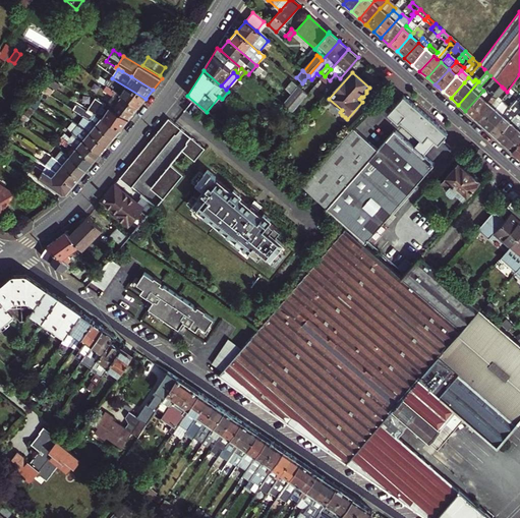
[(146,99),(112,78),(108,84),(101,79),(99,82),(106,88),(138,108),(146,99)]
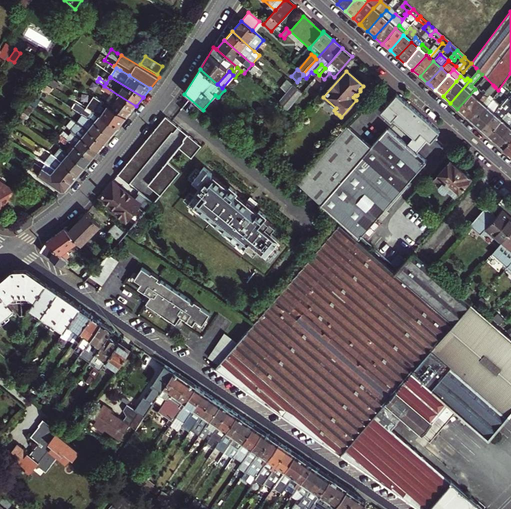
[(294,85),(286,79),(278,87),(286,94),(292,87),(294,85)]
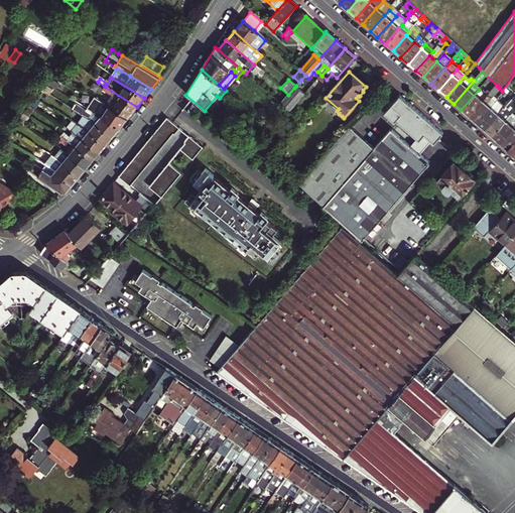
[(49,81),(45,86),(57,93),(60,87),(49,81)]
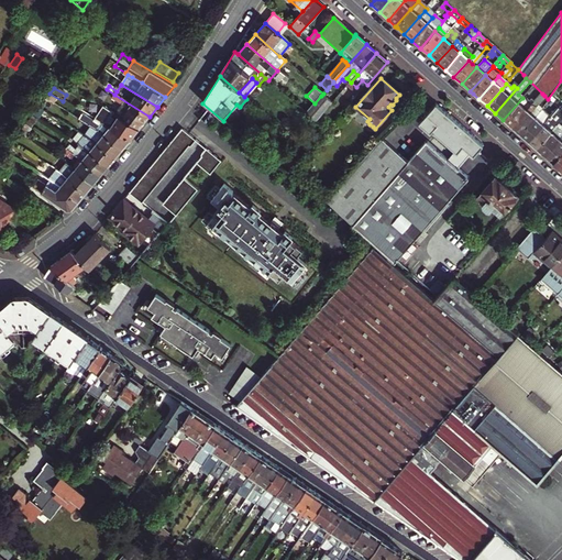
[(533,103),(511,128),(519,134),(539,112),(535,108),(536,106),(544,96),(542,94),(533,103)]
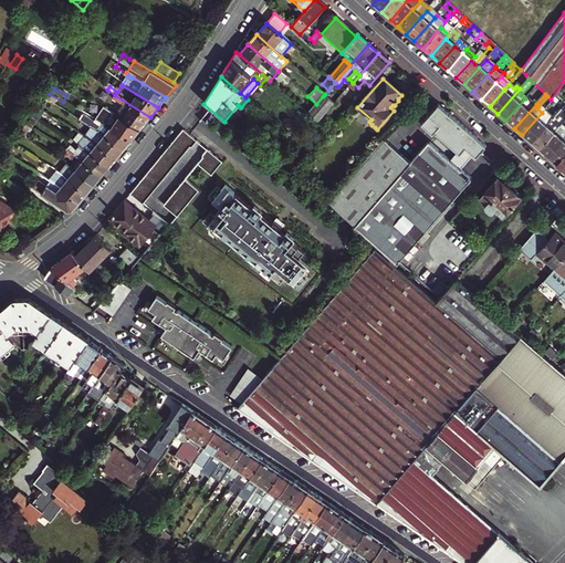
[(122,106),(115,116),(138,131),(150,117),(115,95),(112,100),(122,106)]
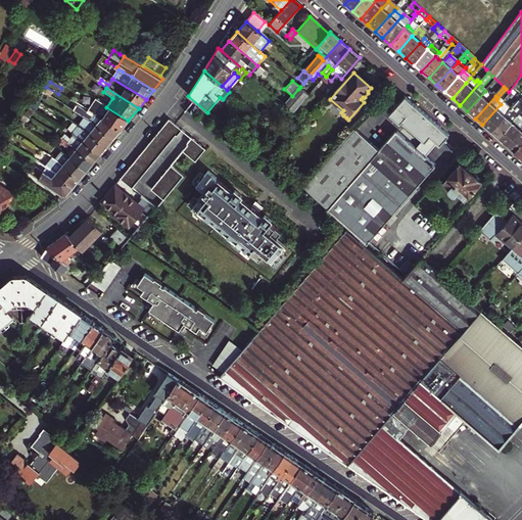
[(284,105),(293,114),(309,97),(298,89),(292,96),(284,105)]
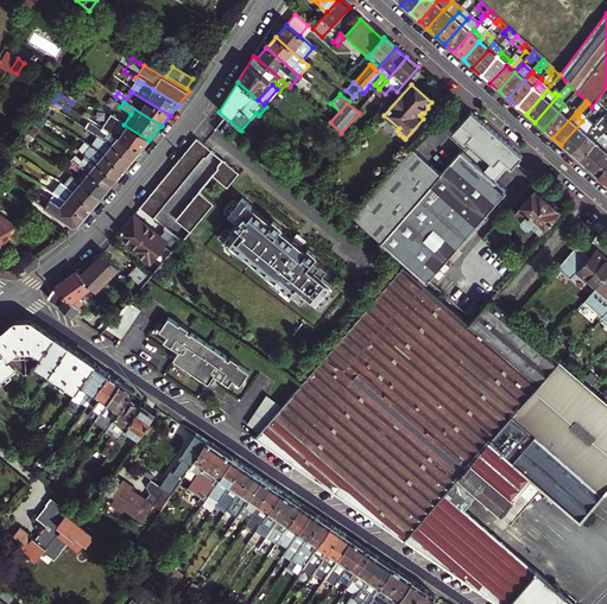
[(564,106),(543,129),(552,138),(576,112),(574,109),(571,112),(564,106)]
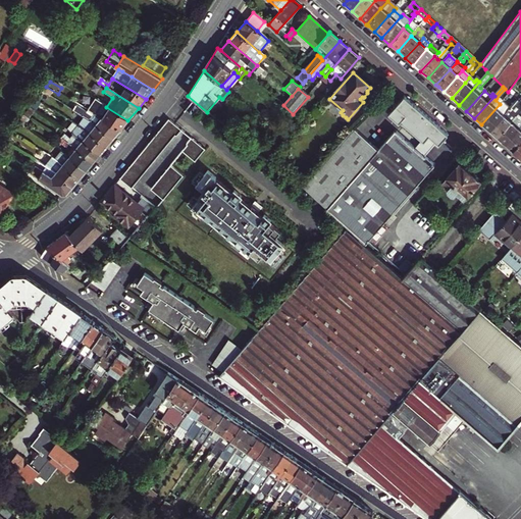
[(41,93),(39,96),(47,101),(49,97),(41,93)]
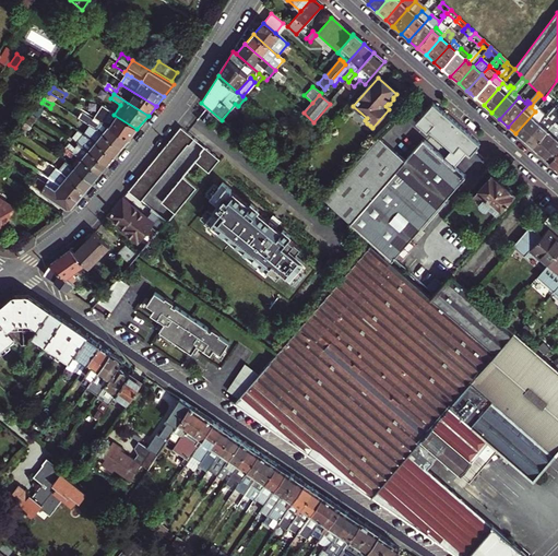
[(479,145),(432,104),(416,122),(427,132),(429,130),(454,151),(460,145),(471,155),(479,145)]
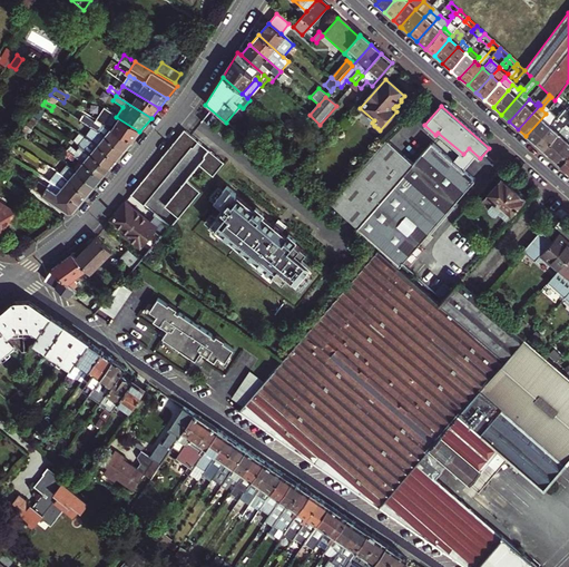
[(558,134),(562,129),(568,121),(568,114),(565,109),(556,119),(535,144),(542,152),(558,134)]
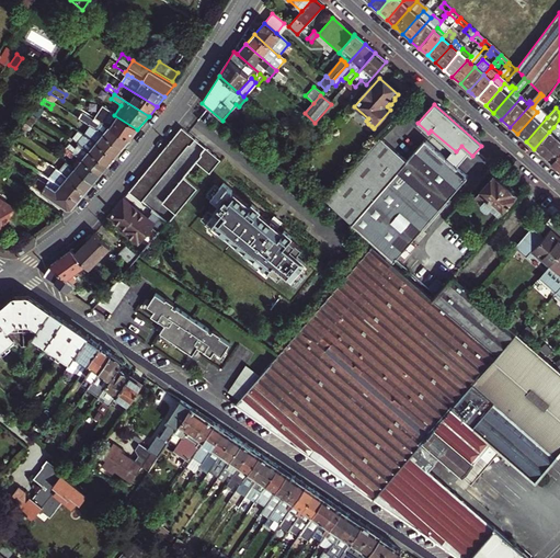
[(37,109),(31,116),(36,121),(43,112),(37,109)]
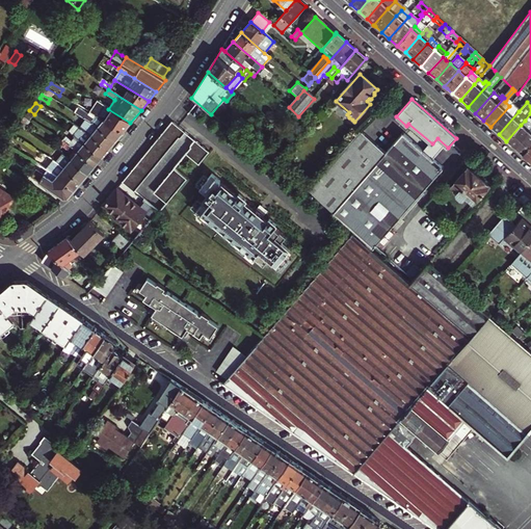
[(104,107),(100,104),(95,110),(100,112),(104,107)]
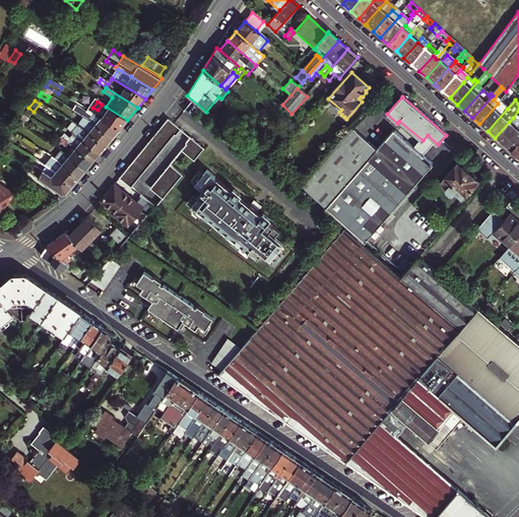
[(498,104),(479,124),(488,131),(507,109),(500,102),(498,104)]
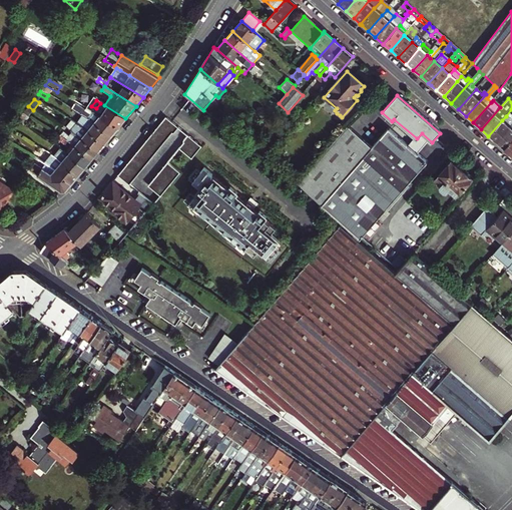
[(80,105),(92,111),(119,127),(125,118),(104,105),(100,103),(96,108),(91,106),(83,101),(80,105)]
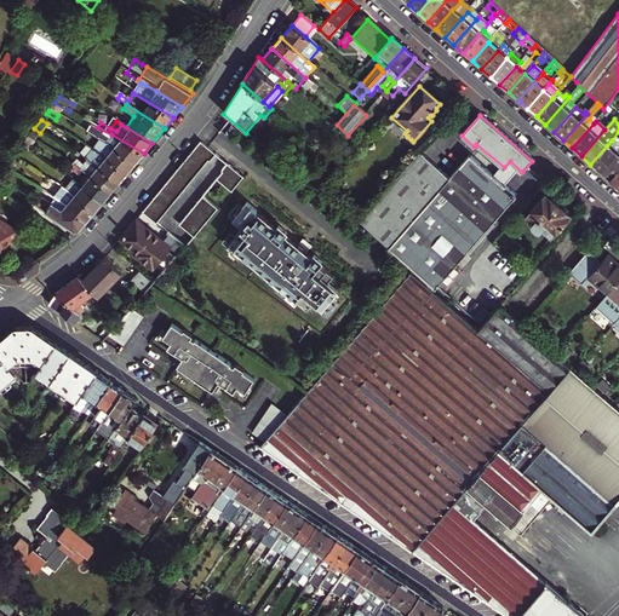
[(112,151),(133,166),(137,162),(144,154),(112,134),(109,138),(91,125),(86,132),(112,151)]
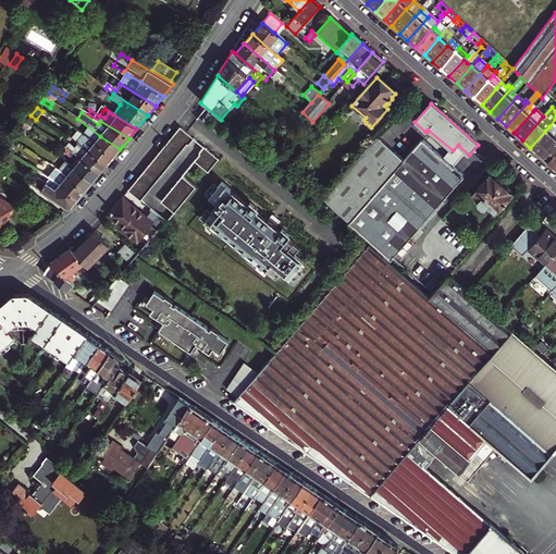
[(31,127),(36,120),(31,115),(25,123),(31,127)]
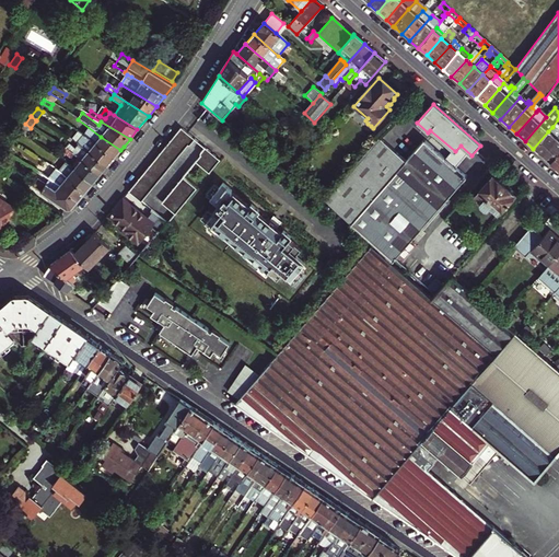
[(24,137),(31,128),(25,124),(19,132),(24,137)]
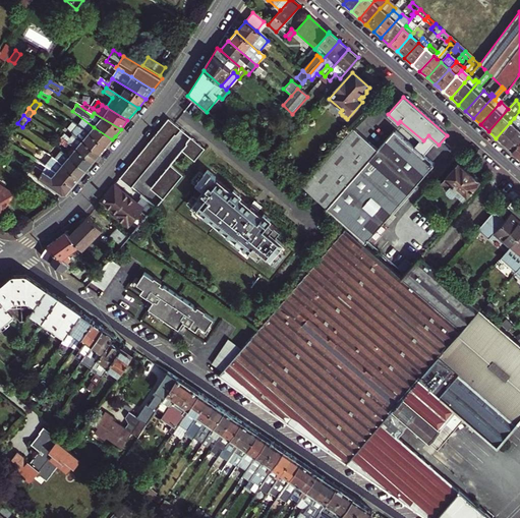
[(514,118),(510,122),(517,129),(519,125),(519,123),(518,121),(514,118)]
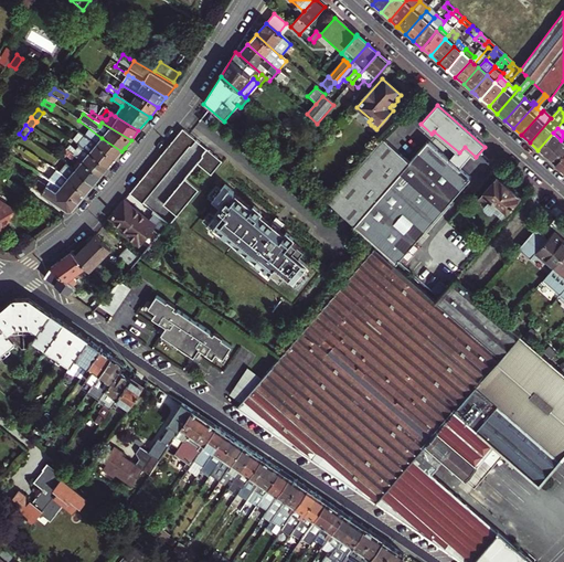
[(183,131),(130,195),(142,205),(189,149),(191,148),(197,142),(183,131)]
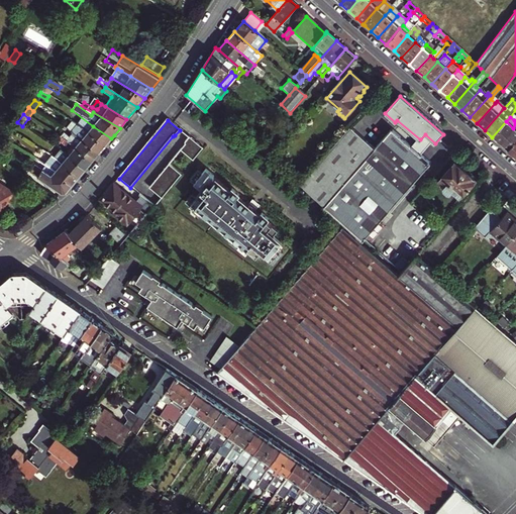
[(71,124),(79,130),(83,126),(77,122),(76,123),(73,121),(71,124)]
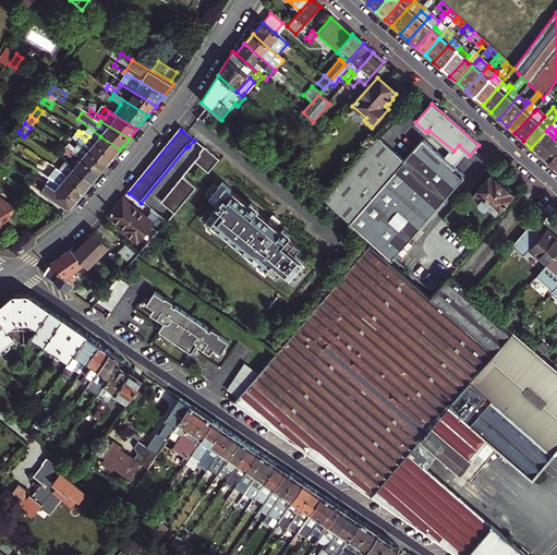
[(546,131),(531,148),(539,155),(554,139),(546,131)]
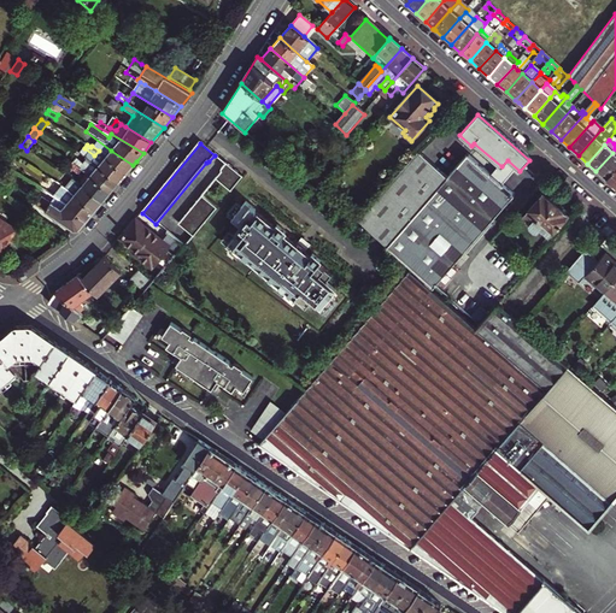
[(92,168),(95,170),(117,184),(124,176),(103,160),(98,158),(97,159),(77,147),(72,154),(76,157),(86,163),(92,168)]
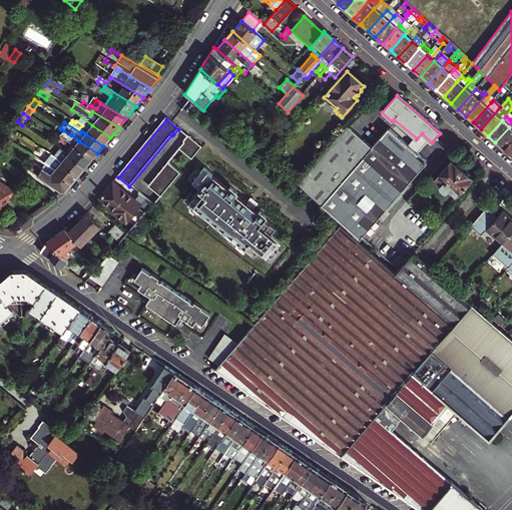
[(498,144),(503,149),(511,139),(511,123),(509,127),(495,142),(498,144)]
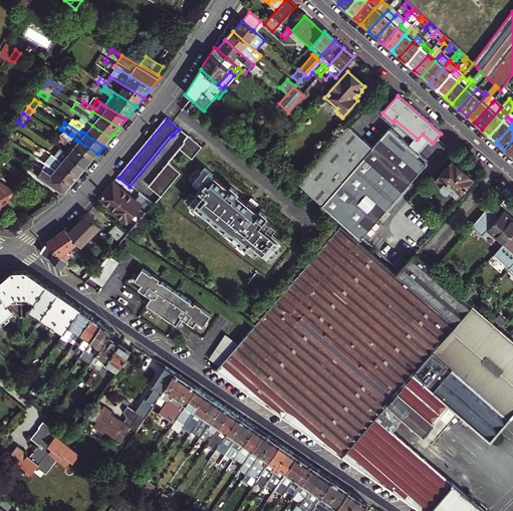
[(92,125),(85,134),(103,147),(110,138),(92,125)]
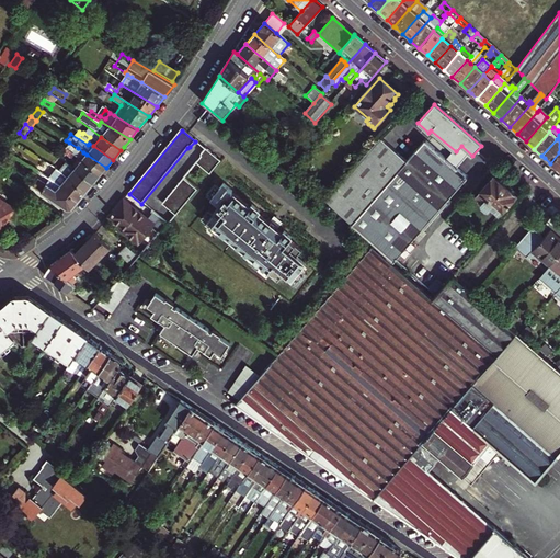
[(352,225),(407,162),(378,138),(323,200),(352,225)]
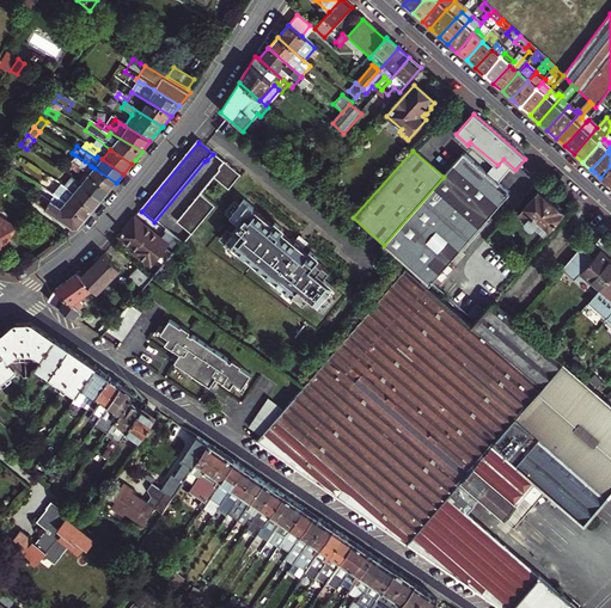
[(464,154),(444,177),(384,245),(428,284),(509,194),(464,154)]
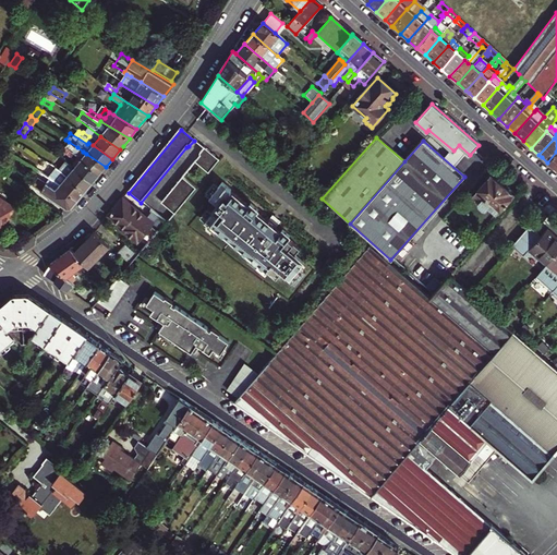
[(62,149),(63,151),(71,156),(73,153),(77,147),(69,142),(65,146),(62,149)]
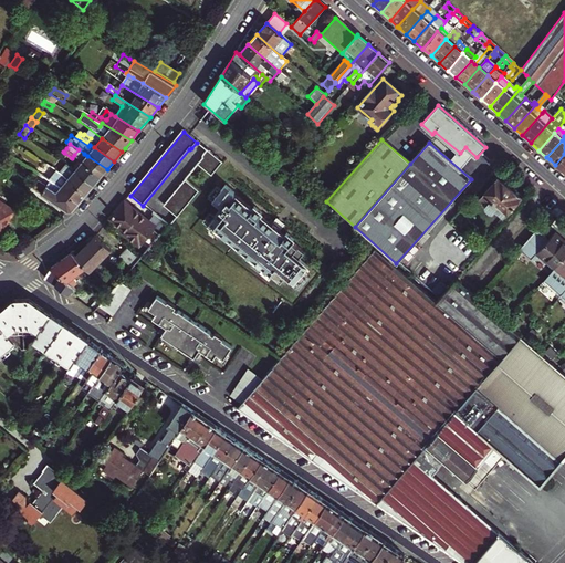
[(285,148),(281,144),(275,149),(280,154),(285,148)]
